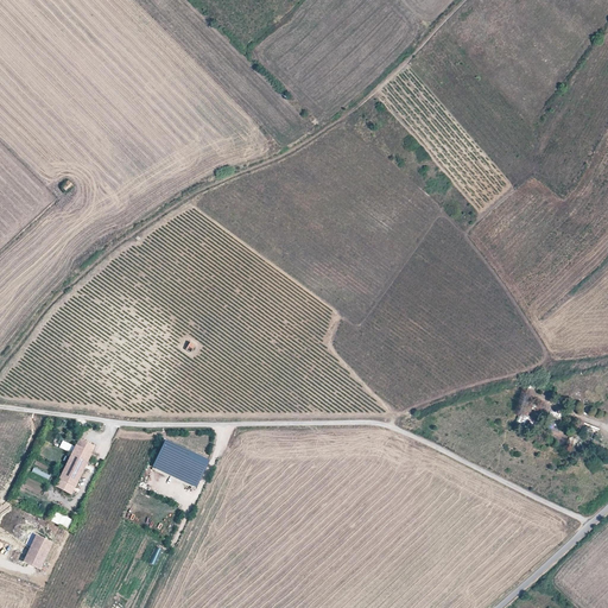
[(74,185),(68,181),(62,187),(67,192),(74,185)]
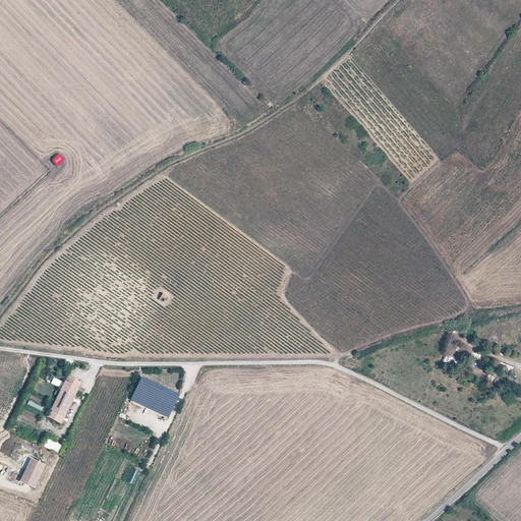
[(164,302),(168,295),(163,293),(159,300),(164,302)]
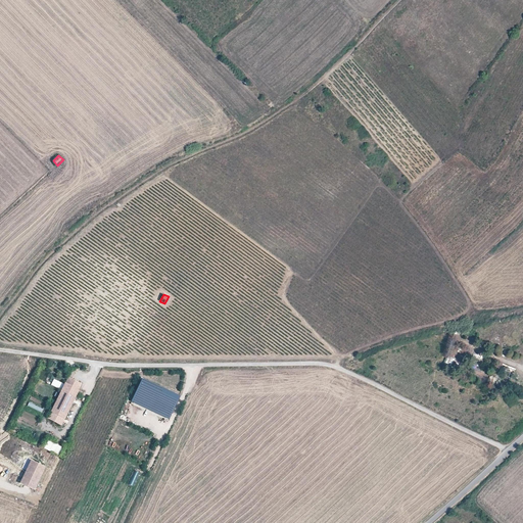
[(449,368),(455,357),(449,354),(444,367),(449,368)]
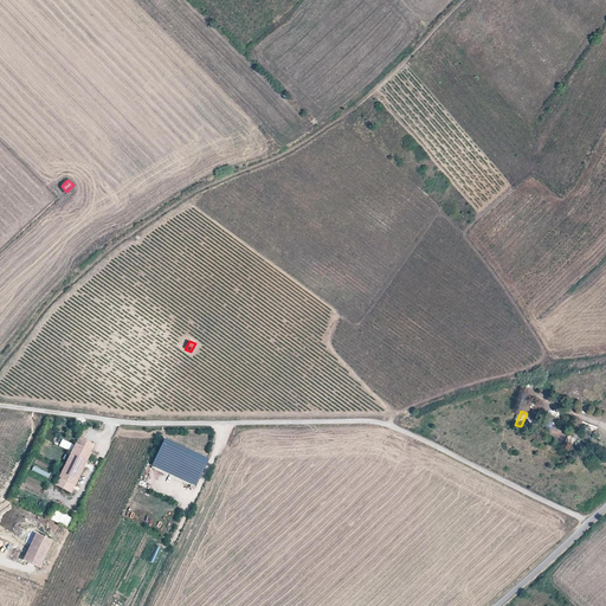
[(81,437),(77,444),(92,452),(96,445),(81,437)]
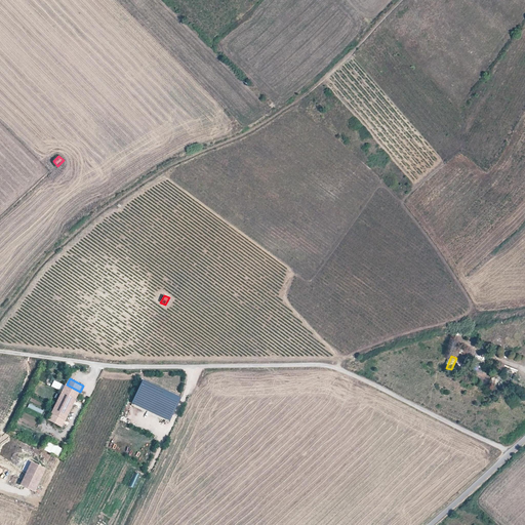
[(182,399),(144,380),(132,403),(171,421),(182,399)]
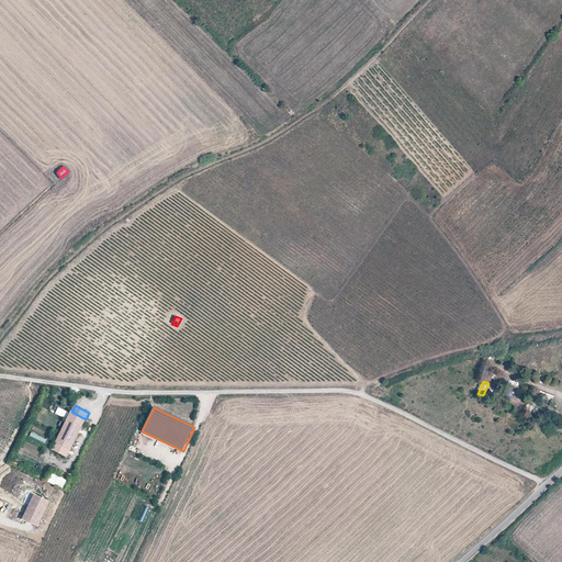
[(56,442),(70,449),(86,419),(71,412),(56,442)]
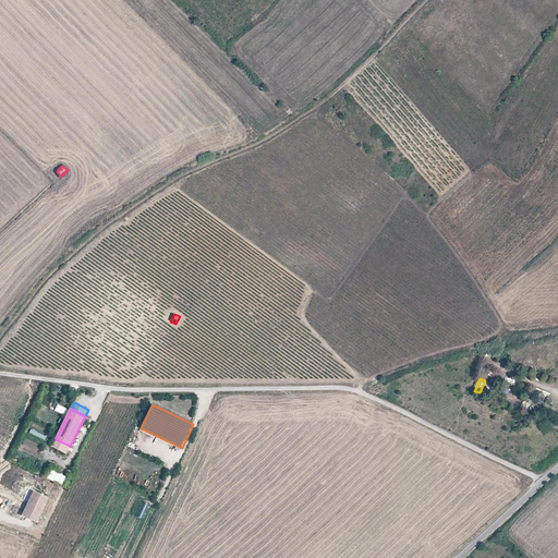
[(70,446),(56,439),(52,446),(67,453),(70,446)]
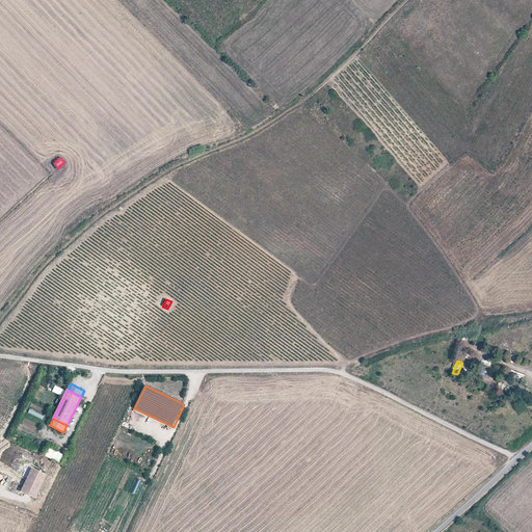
[(46,456),(59,463),(63,455),(50,448),(46,456)]
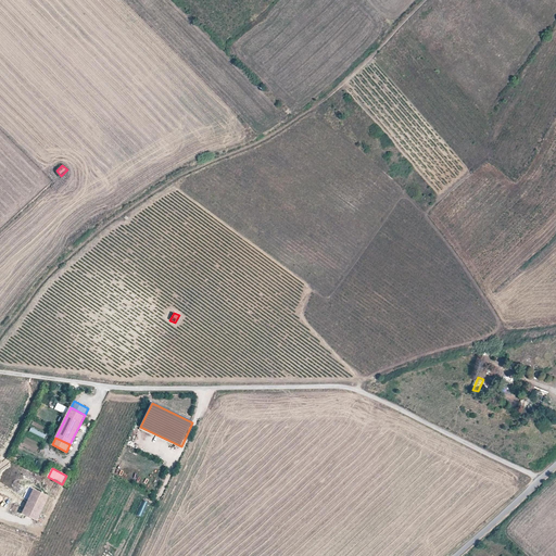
[(48,496),(34,489),(22,514),(37,521),(48,496)]
